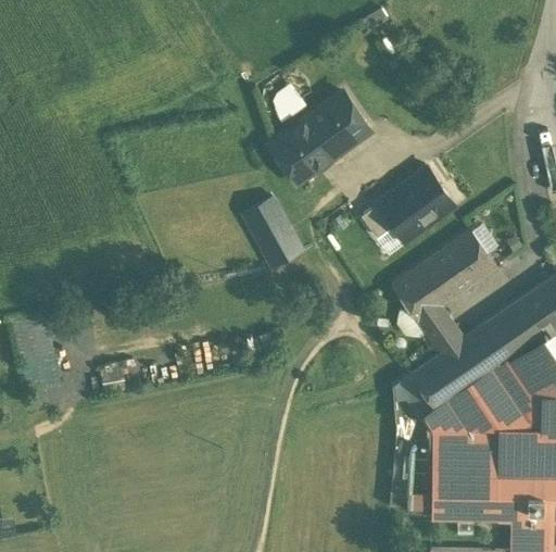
[(283,120),(306,104),(292,83),(269,99),(283,120)]
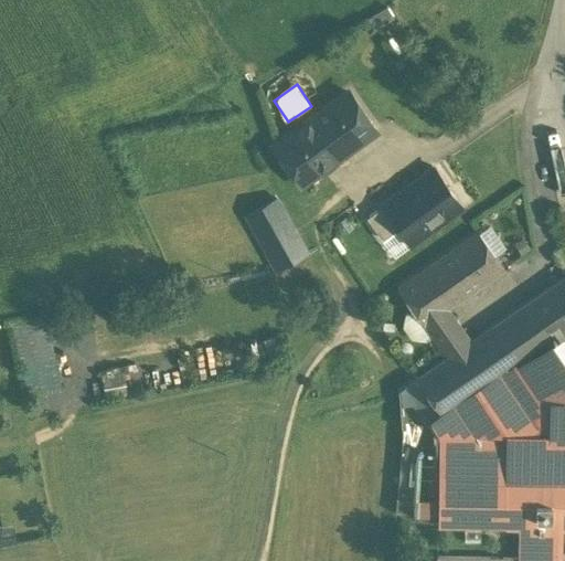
[(349,95),(275,148),(300,187),(375,134),(349,95)]
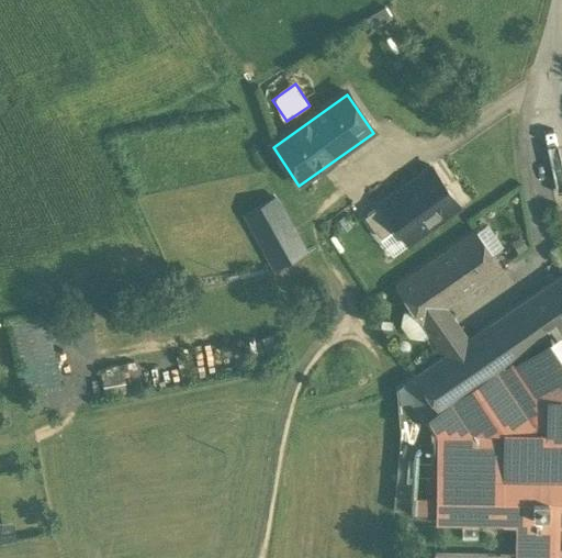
[(430,171),(382,205),(381,204),(380,205),(381,208),(396,230),(409,247),(411,246),(411,245),(460,210),(430,169),(429,169),(430,171)]
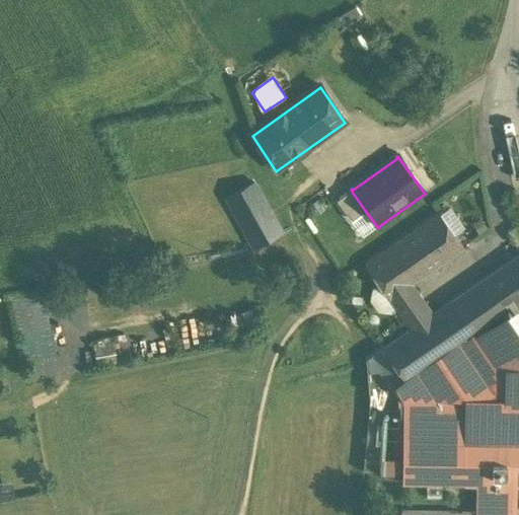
[(276,227),(253,188),(229,202),(251,241),(276,227)]
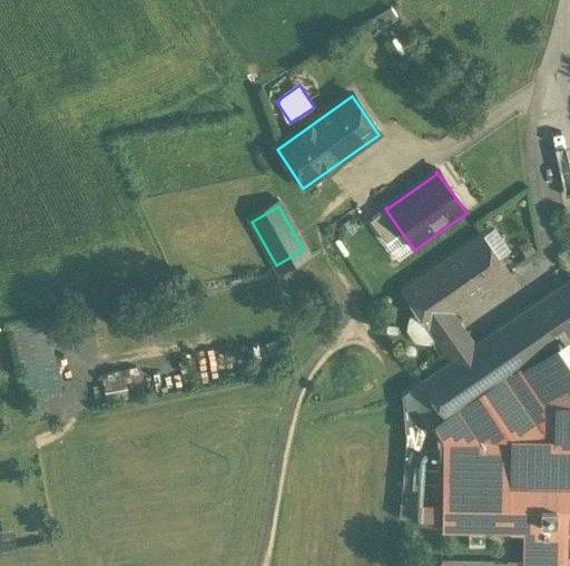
[(402,233),(386,211),(370,223),(385,245),(402,233)]
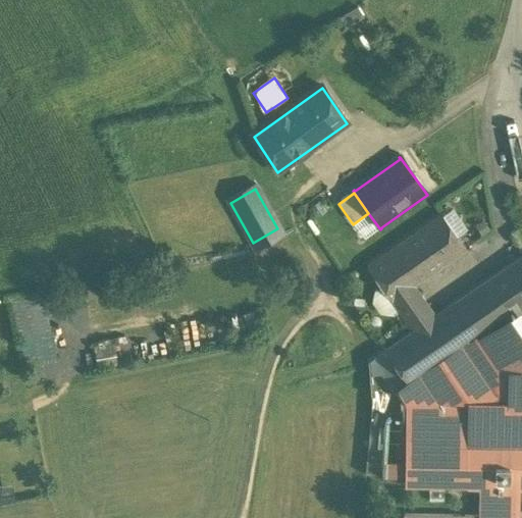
[(453,211),(444,218),(457,237),(466,230),(453,211)]
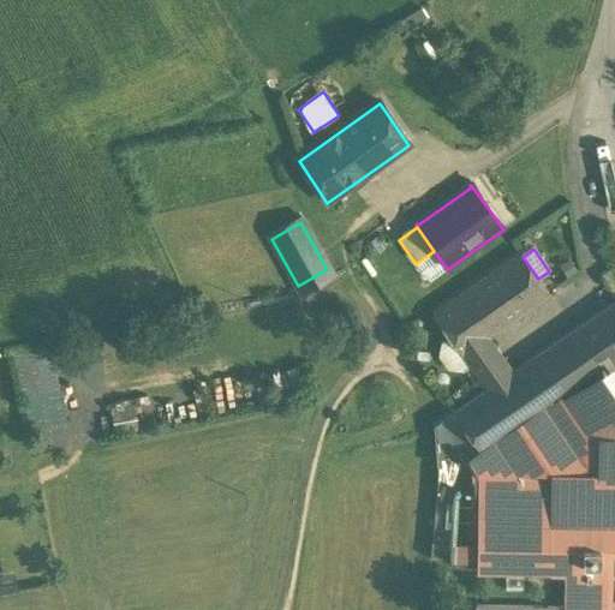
[(520,253),(466,289),(433,312),(449,338),(470,368),(487,392),(513,374),(488,338),(550,295),(538,279),(523,257),(520,253)]
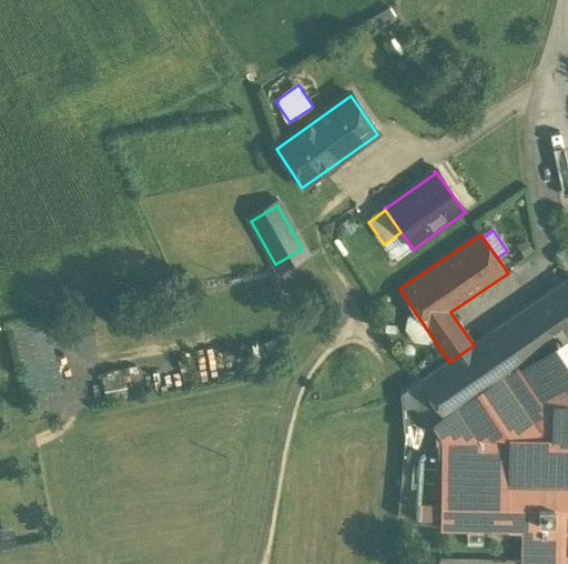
[(567,253),(566,250),(555,258),(567,277),(567,253)]
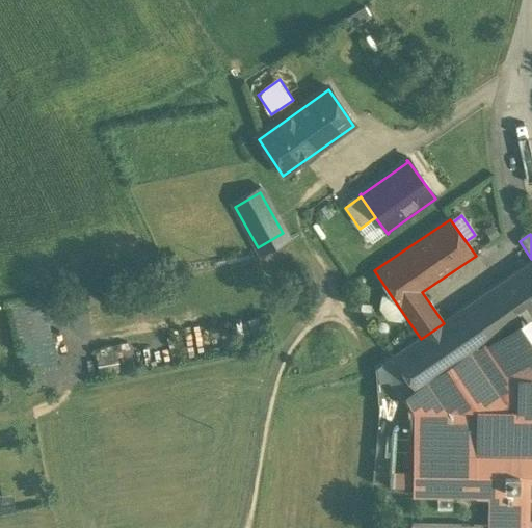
[(531,262),(462,311),(487,346),(521,323),(531,315),(531,262)]
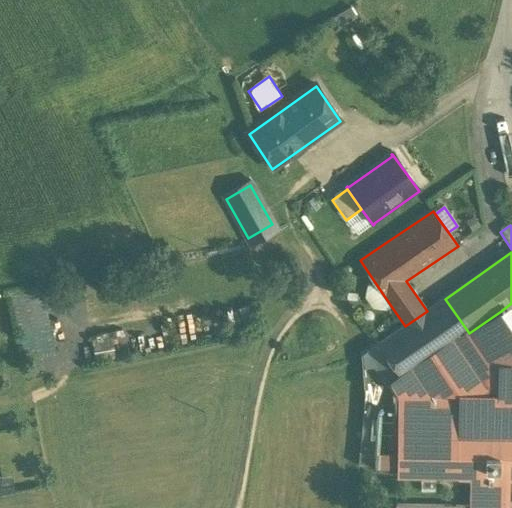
[(385,311),(391,306),(374,281),(368,285),(365,298),(373,309),(385,311)]
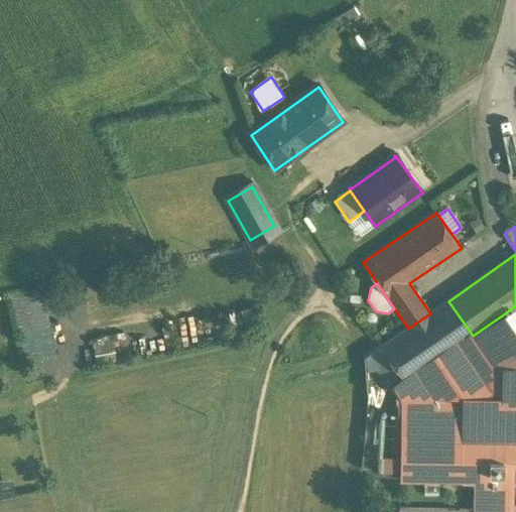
[(408,329),(381,347),(405,382),(473,336),(448,301),(430,313),(408,329)]
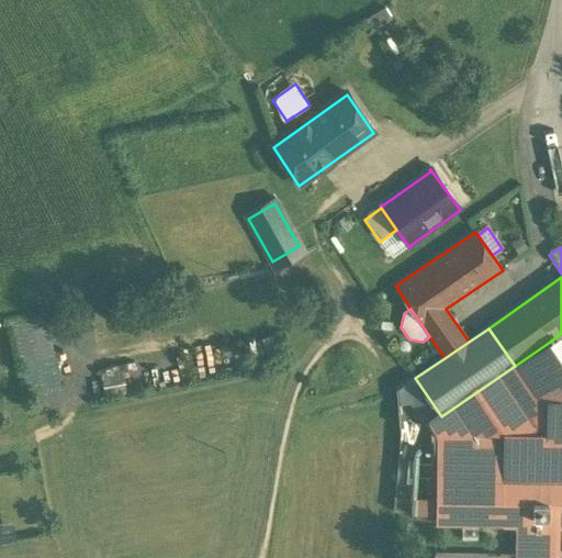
[(515,366),(441,416),(415,378),(404,386),(425,416),(437,438),(436,438),(437,439),(437,441),(502,439),(547,439),(547,441),(546,482),(501,481),(501,526),(516,526),(561,526),(561,358),(550,342),(515,366)]
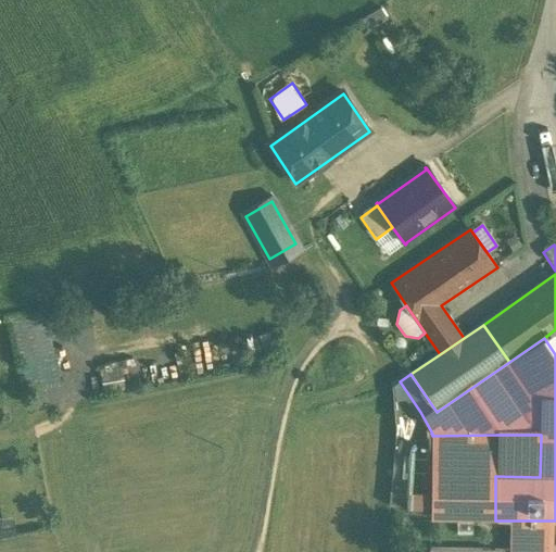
[(495,476),(496,435),(432,436),(429,519),(495,521),(495,476)]
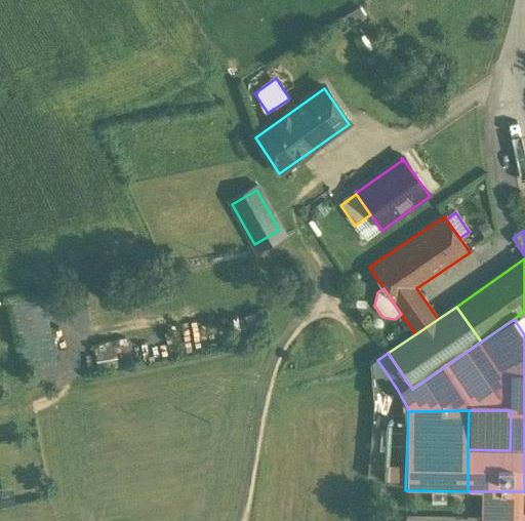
[(511,411),(469,410),(468,449),(510,450),(511,411)]
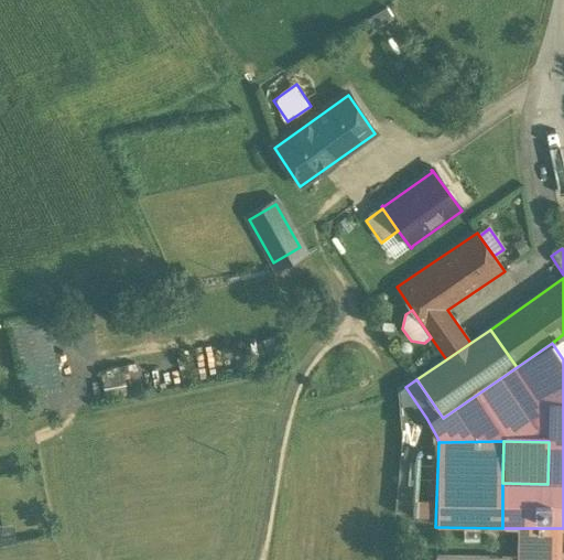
[(563,559),(563,528),(518,528),(518,559),(563,559)]
